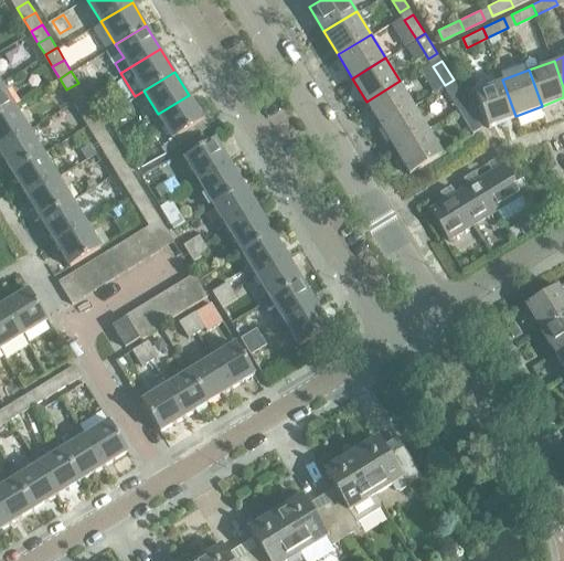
[(454,80),(445,85),(456,105),(465,99),(454,80)]
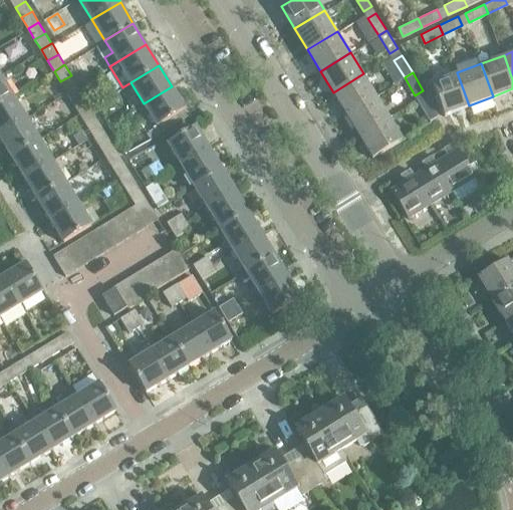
[(457,72),(433,81),(446,113),(469,105),(457,72)]
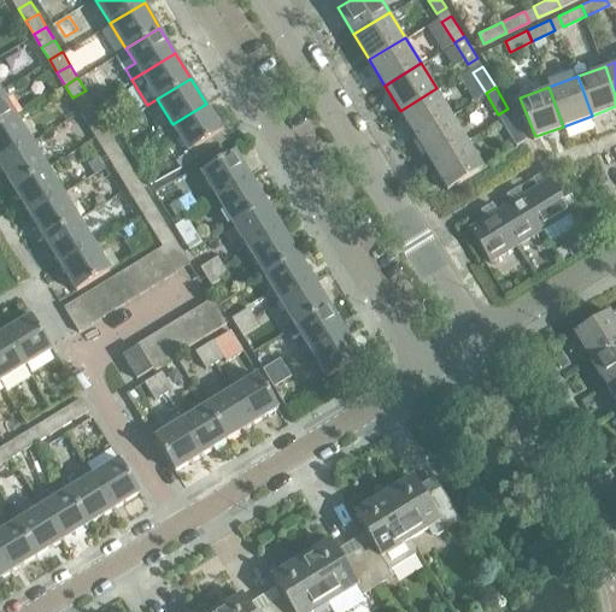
[(400,111),(416,136),(452,113),(436,88),(400,111)]
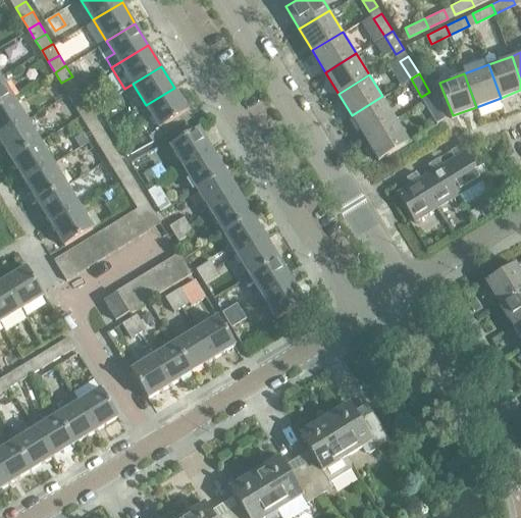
[(0,75),(0,105),(14,97),(1,75),(0,75)]
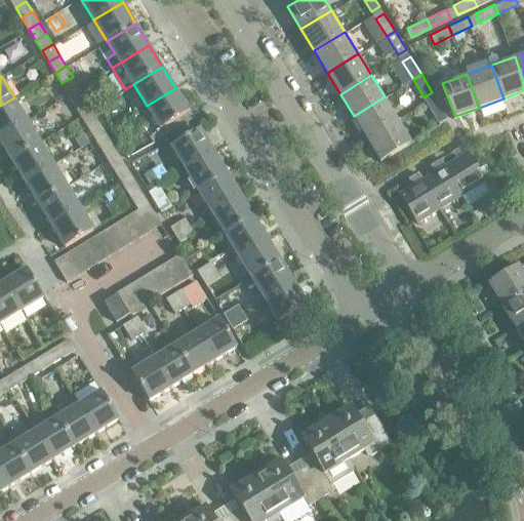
[(79,88),(73,77),(62,83),(69,94),(79,88)]
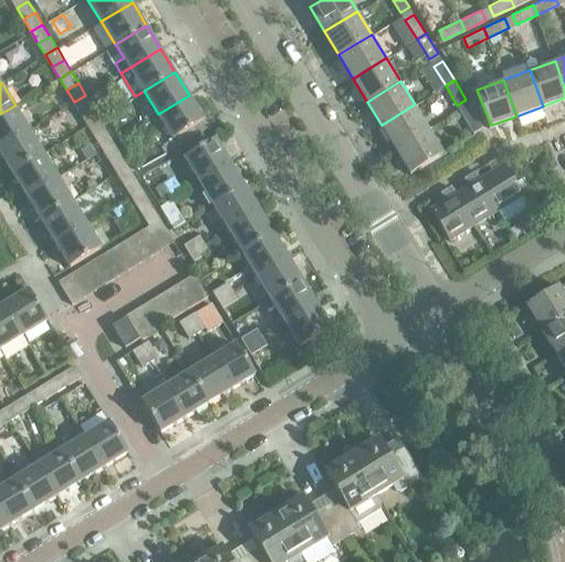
[(93,106),(85,95),(74,102),(81,114),(93,106)]
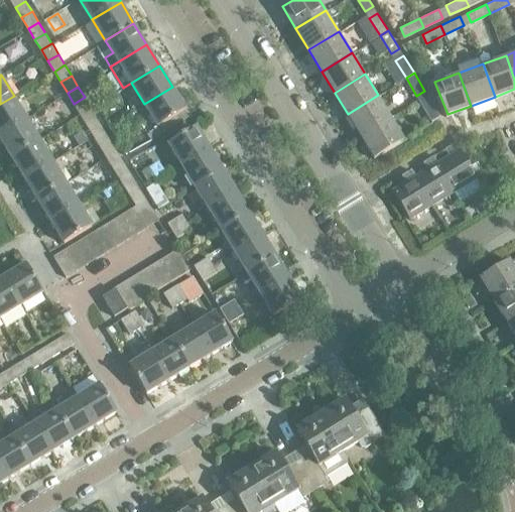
[(185,109),(172,87),(144,104),(157,126),(185,109)]
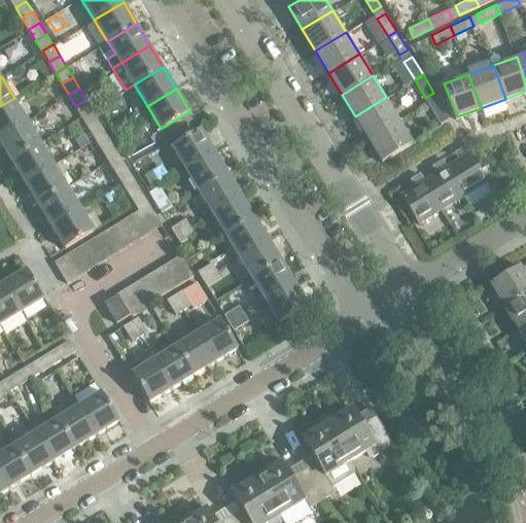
[(355,116),(369,138),(399,119),(386,97),(355,116)]
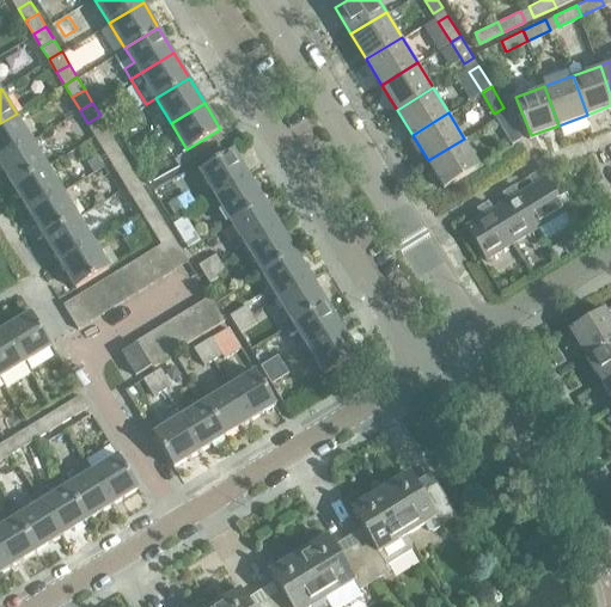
[(0,123),(0,158),(32,139),(17,114),(0,123)]
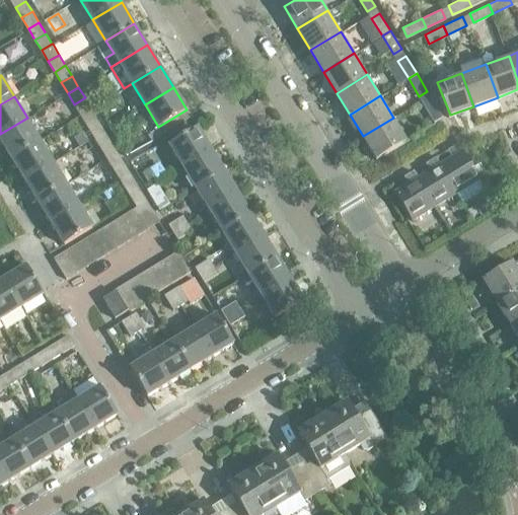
[(92,108),(85,97),(74,104),(81,115),(92,108)]
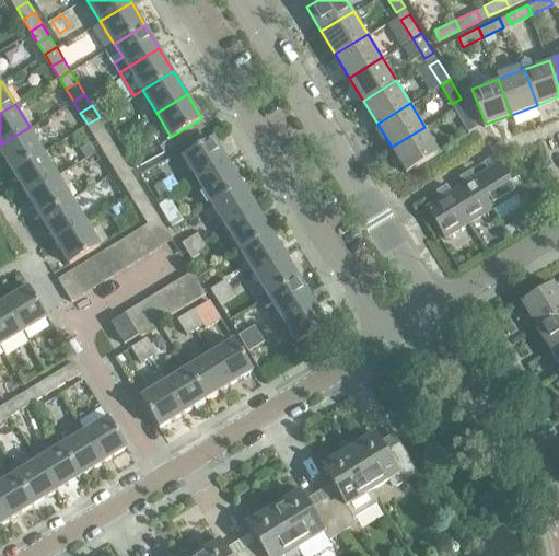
[(477,125),(466,105),(457,111),(468,130),(477,125)]
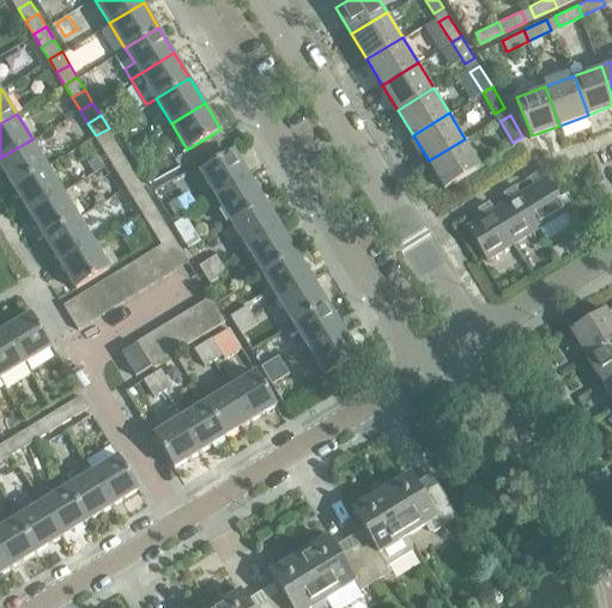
[(96,135),(103,149),(116,141),(109,128),(96,135)]
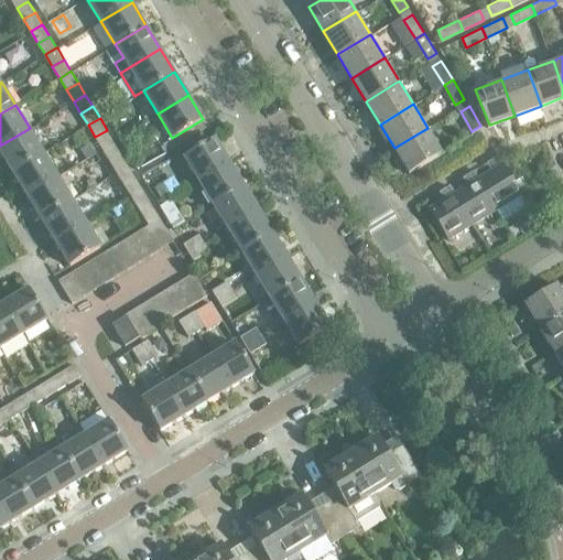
[(0,146),(0,150),(12,171),(44,151),(30,128),(0,146)]
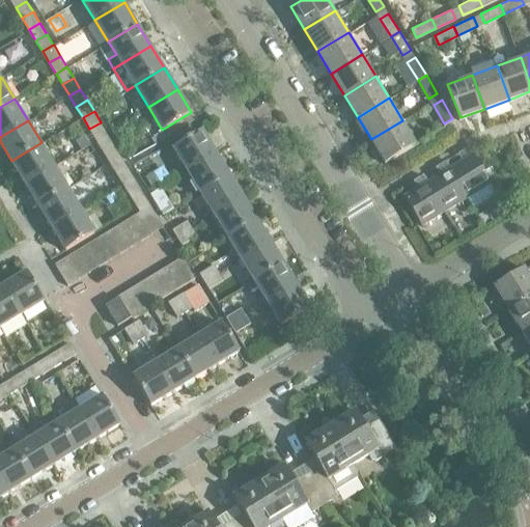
[(385,162),(416,143),(402,120),(371,139),(385,162)]
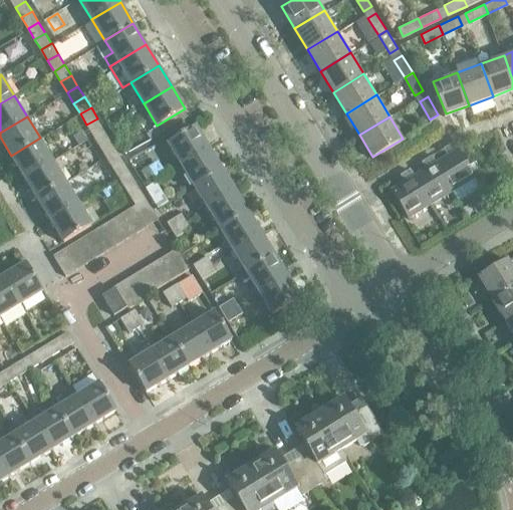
[(86,124),(93,136),(104,129),(97,118),(86,124)]
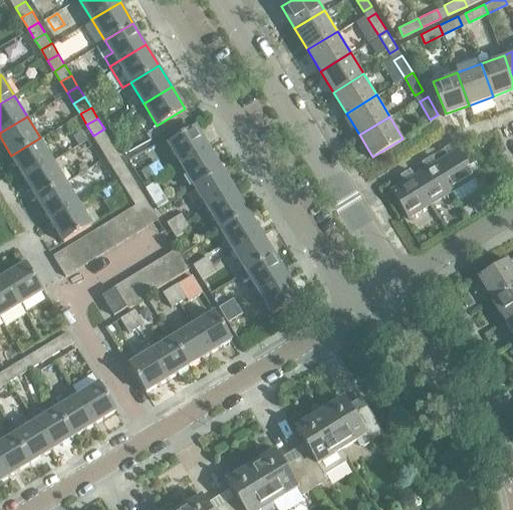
[(196,125),(167,143),(181,165),(209,148),(196,125)]
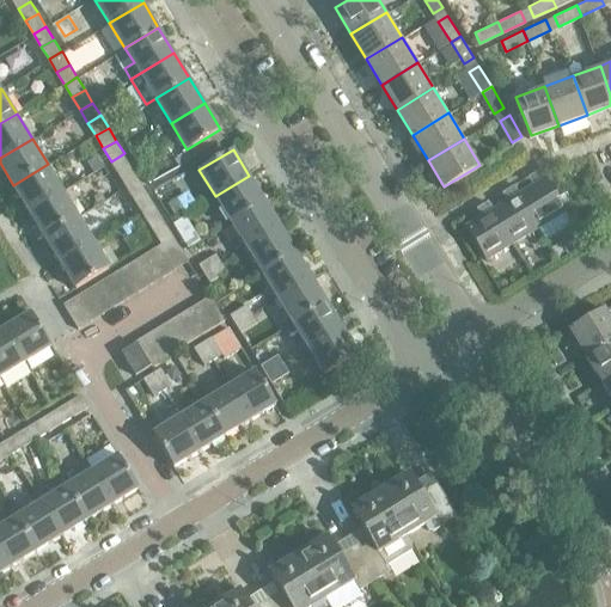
[(111,161),(118,173),(132,166),(124,153),(111,161)]
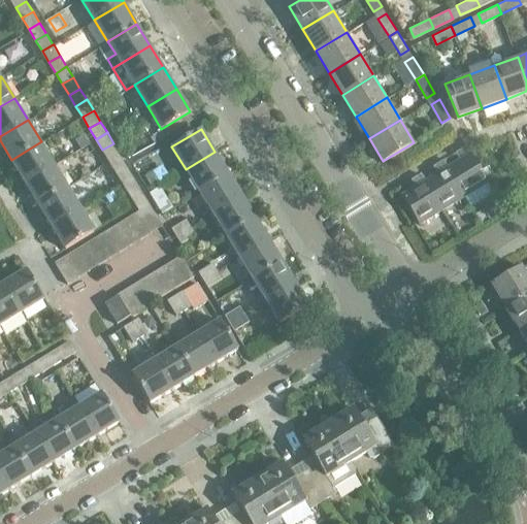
[(11,160),(25,182),(55,163),(41,141),(11,160)]
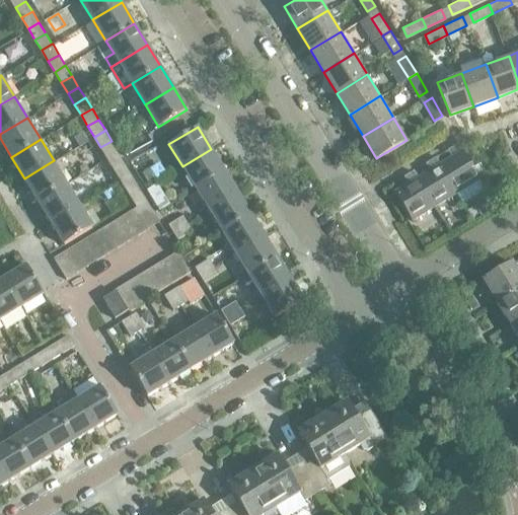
[(119,152),(112,141),(100,147),(107,158),(119,152)]
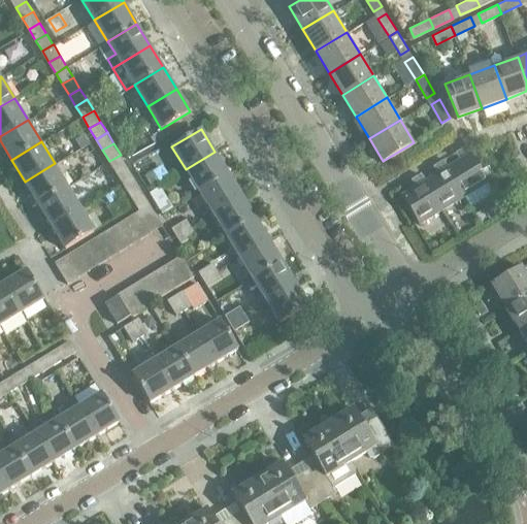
[(469,153),(465,145),(456,151),(460,158),(448,165),(466,194),(487,181),(470,153),(469,153)]
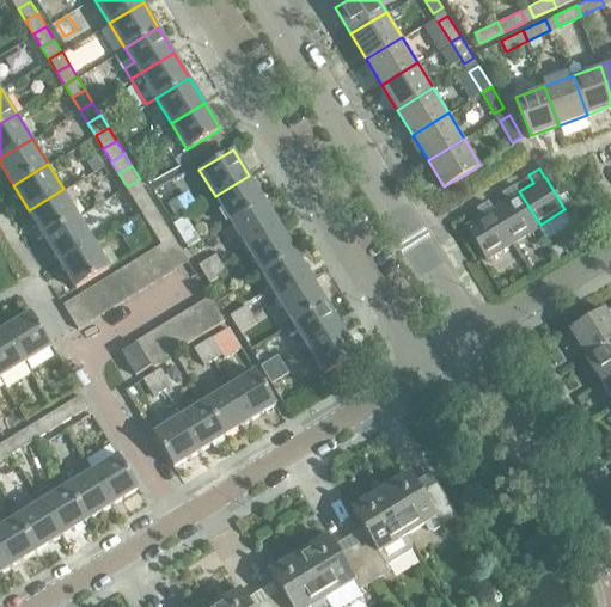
[(264,201),(249,176),(215,196),(231,221),(264,201)]
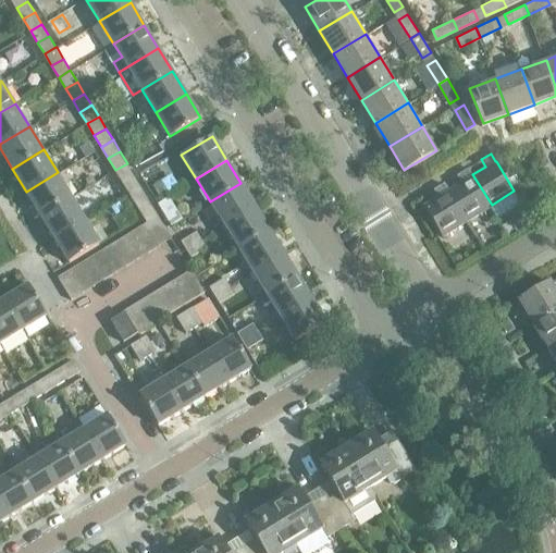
[(115,170),(122,182),(134,174),(127,163),(115,170)]
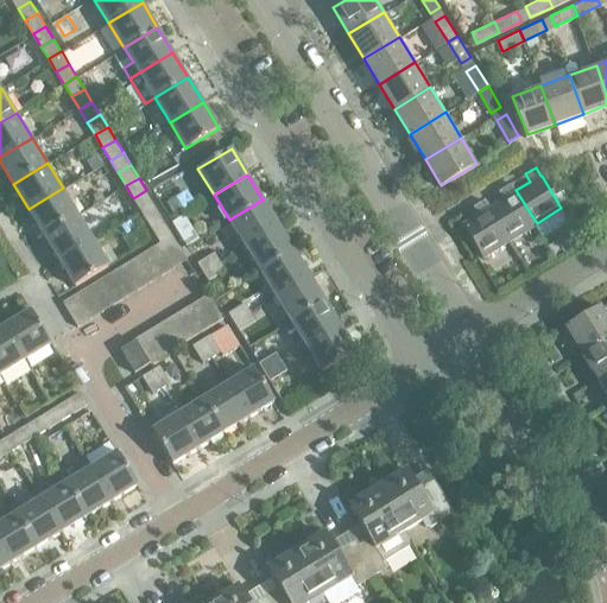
[(511,239),(537,223),(516,190),(511,183),(500,189),(505,197),(491,207),(511,239)]
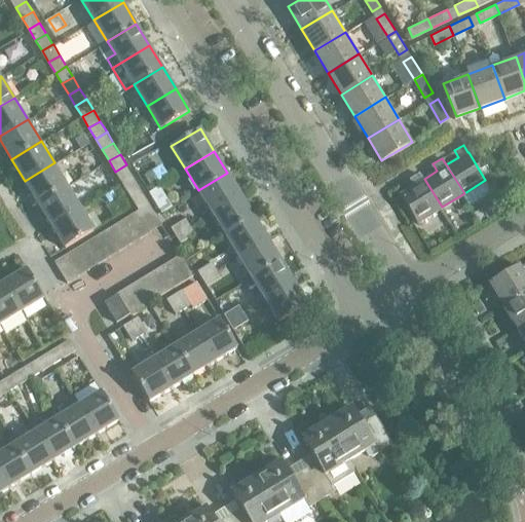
[(25,181),(38,202),(68,185),(54,162),(25,181)]
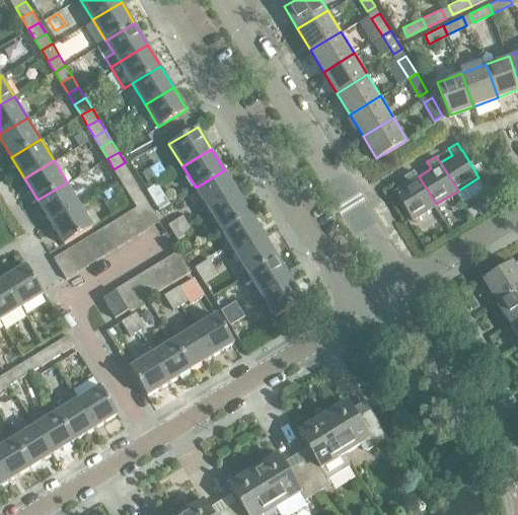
[(85,160),(78,164),(83,172),(90,168),(85,160)]
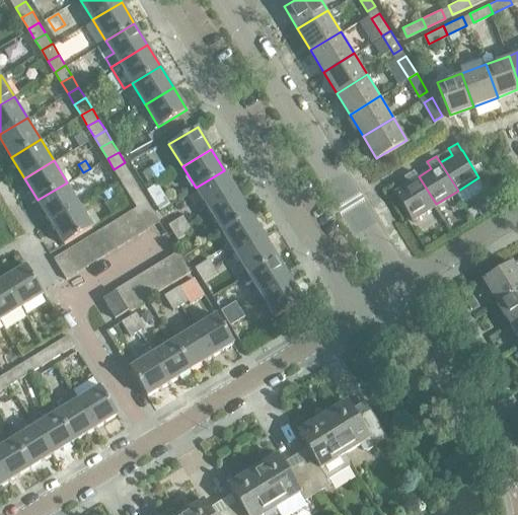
[(132,173),(125,162),(114,169),(121,179),(132,173)]
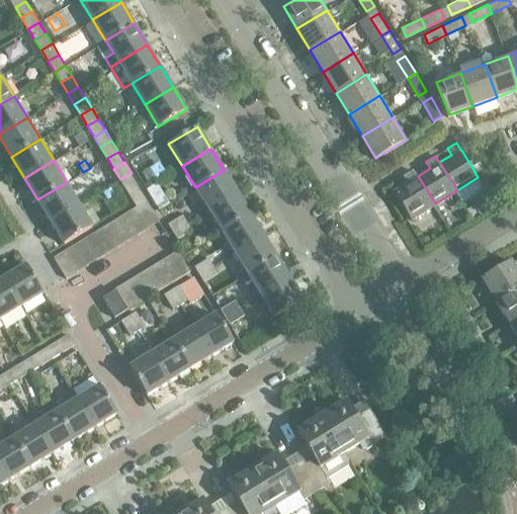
[(150,164),(141,170),(149,184),(159,178),(150,164)]
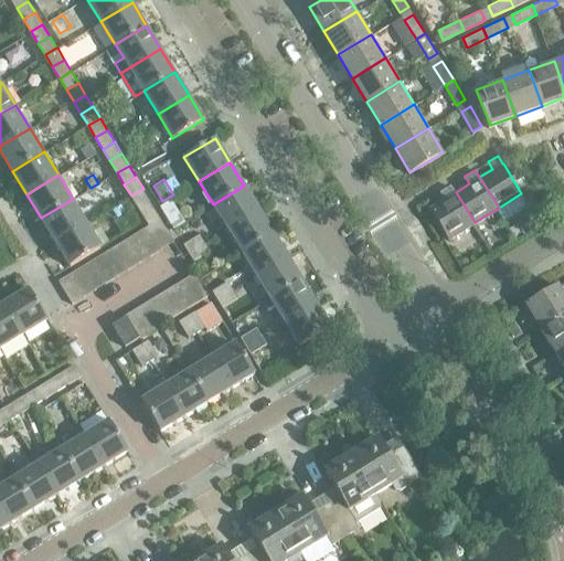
[(449,237),(475,222),(456,192),(451,184),(440,191),(445,198),(431,207),(449,237)]
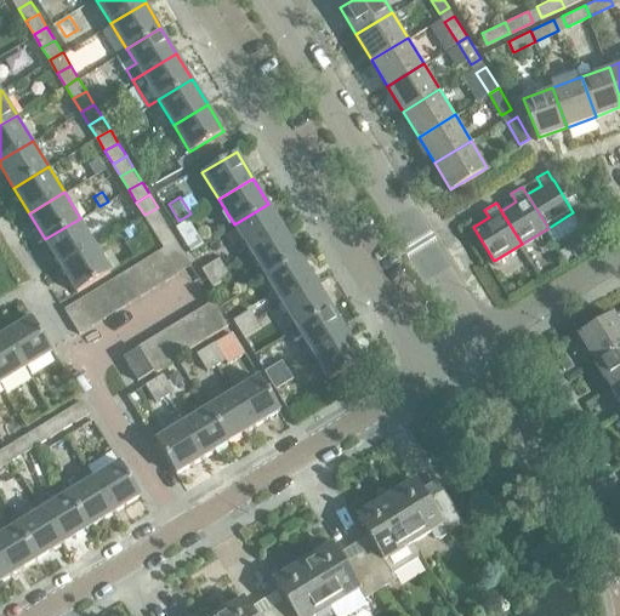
[(284,229),(268,204),(234,224),(250,250),(284,229)]
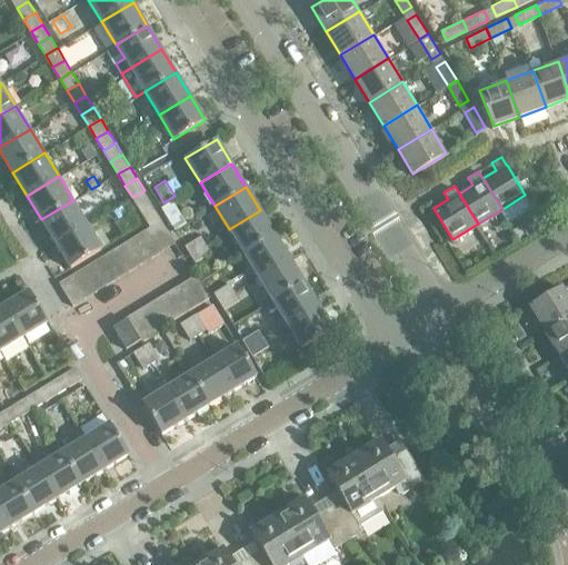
[(145,190),(132,197),(139,209),(151,202),(145,190)]
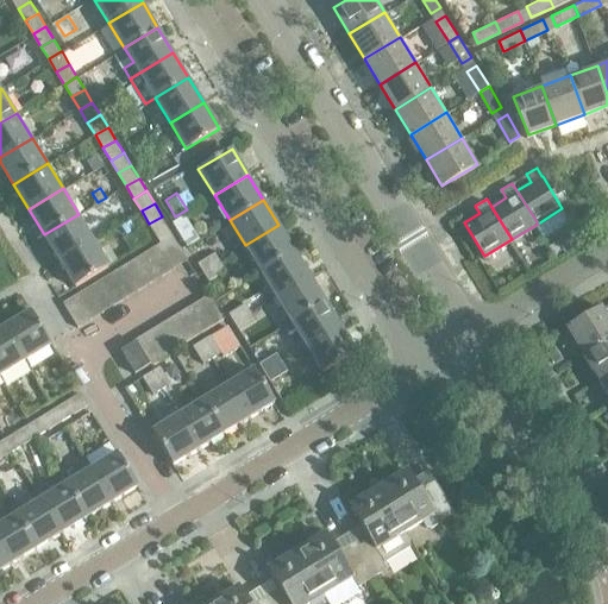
[(136,213),(120,222),(126,232),(142,222),(136,213)]
